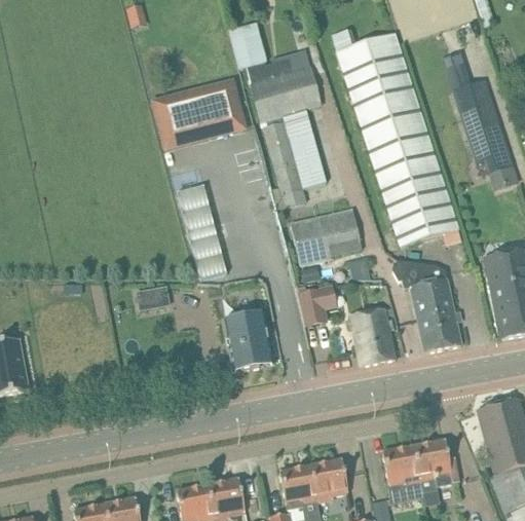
[(149,22),(144,2),(127,6),(134,26),(149,22)]
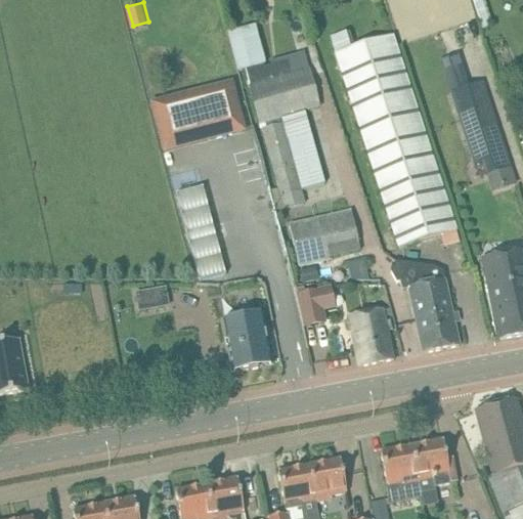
[(393,32),(336,50),(398,246),(455,227),(393,32)]
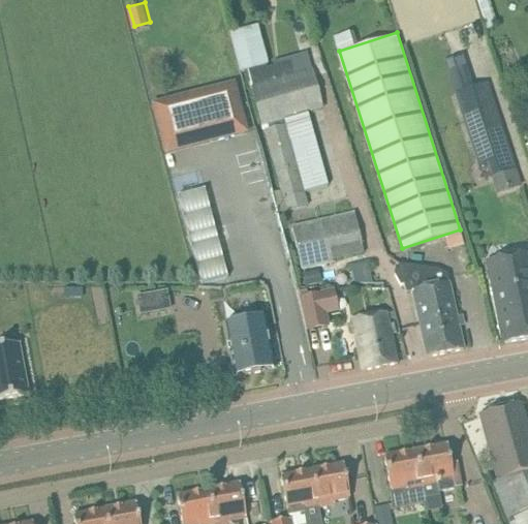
[(261,122),(265,122),(285,208),(306,203),(303,189),(287,116),(310,110),(324,105),(315,64),(251,80),(261,122)]
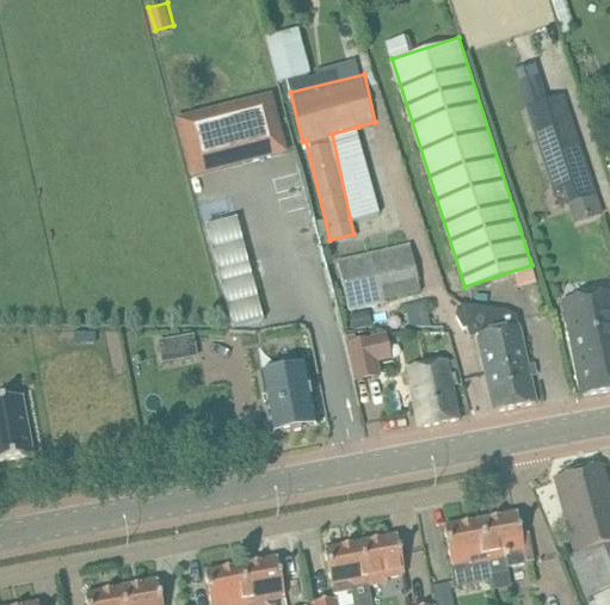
[(267,90),(178,116),(192,172),(284,144),(267,90)]
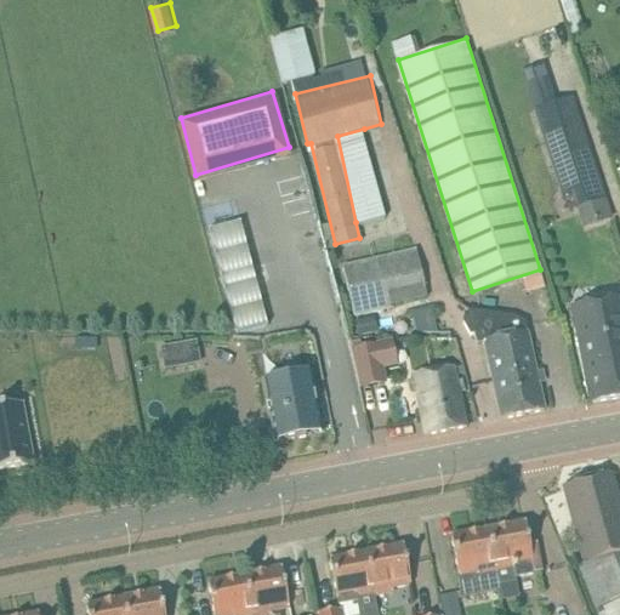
[(534,104),(562,191),(572,187),(578,204),(607,194),(573,92),(534,104)]
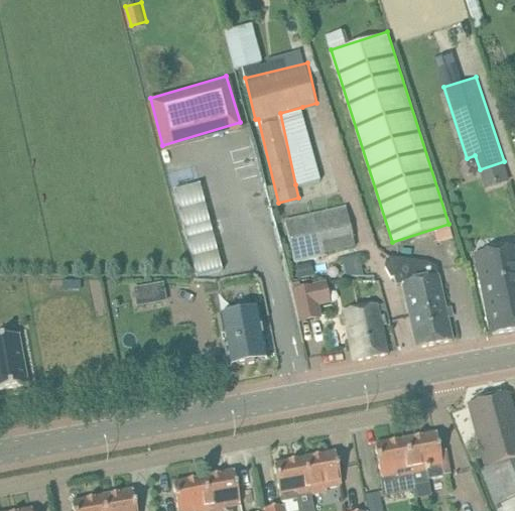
[(200,180),(173,187),(197,274),(222,267),(200,180)]
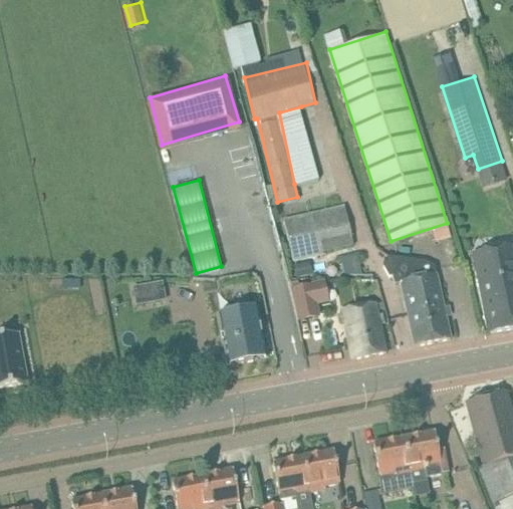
[(301,213),(284,217),(294,258),(324,251),(322,241),(351,234),(344,203),(301,213)]
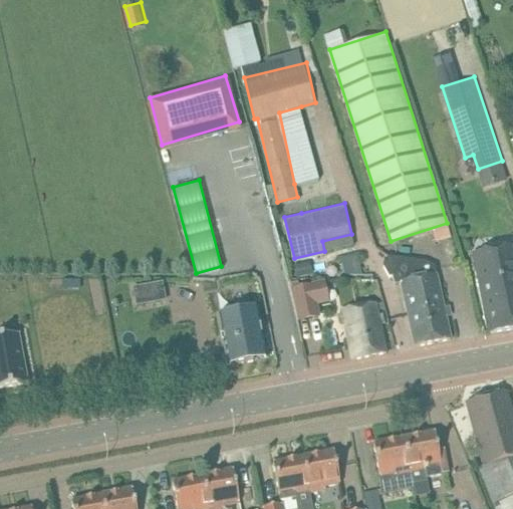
[(512,242),(473,249),(489,328),(490,328),(490,329),(512,325),(512,242)]
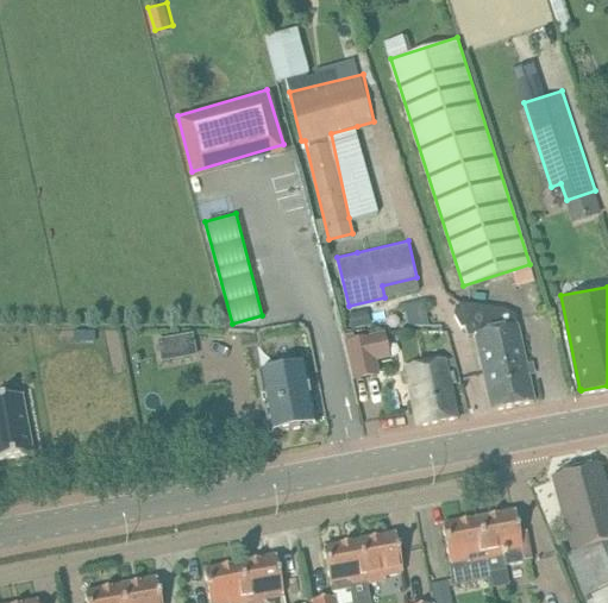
[(422,296),(406,300),(409,321),(427,318),(422,296)]
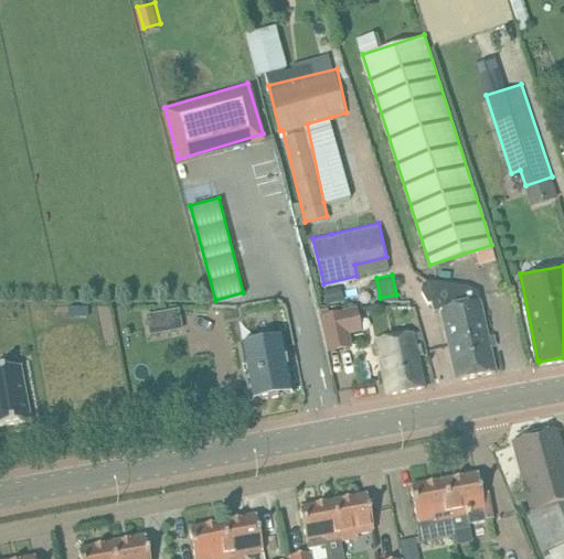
[(466,282),(424,279),(422,288),(428,300),(432,299),(434,309),(442,307),(448,341),(489,332),(479,288),(466,282)]
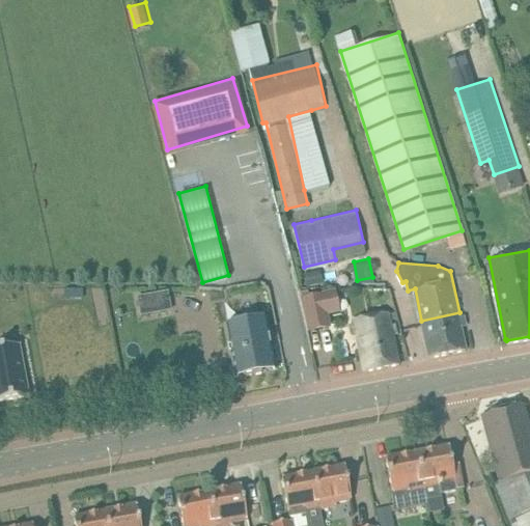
[(321,267),(303,271),(307,283),(324,279),(321,267)]
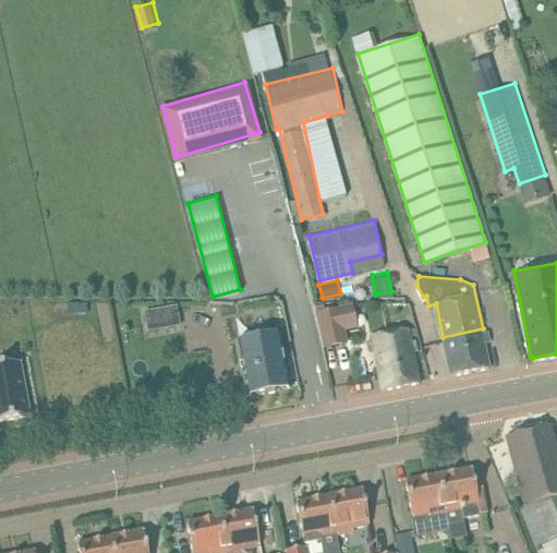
[(318,309),(316,310),(324,345),(349,339),(340,304),(326,308),(325,301),(317,302),(318,309)]
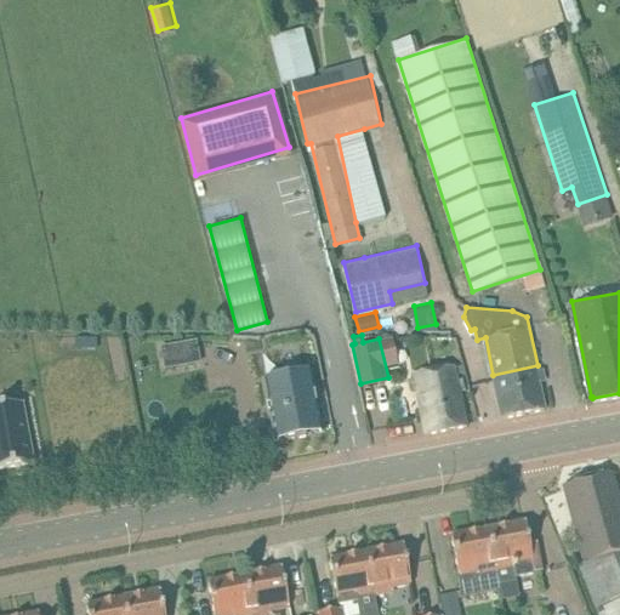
[(197,337),(163,343),(164,354),(166,363),(200,357),(198,342),(197,337)]
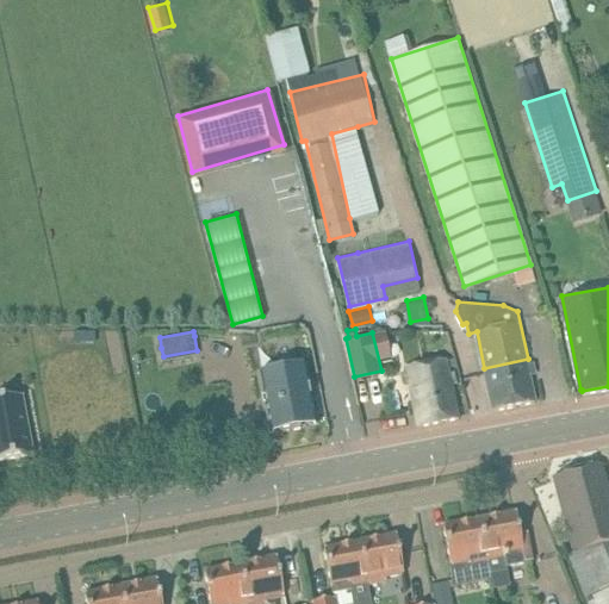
[(458,379),(455,368),(451,369),(448,355),(406,362),(418,423),(459,415),(453,380),(458,379)]
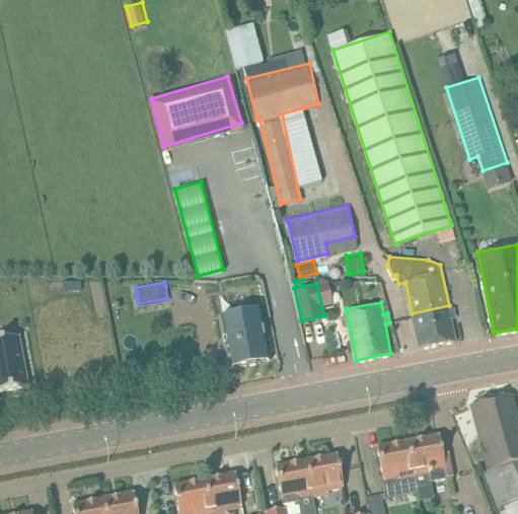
[(456,339),(449,305),(412,313),(419,347),(456,339)]
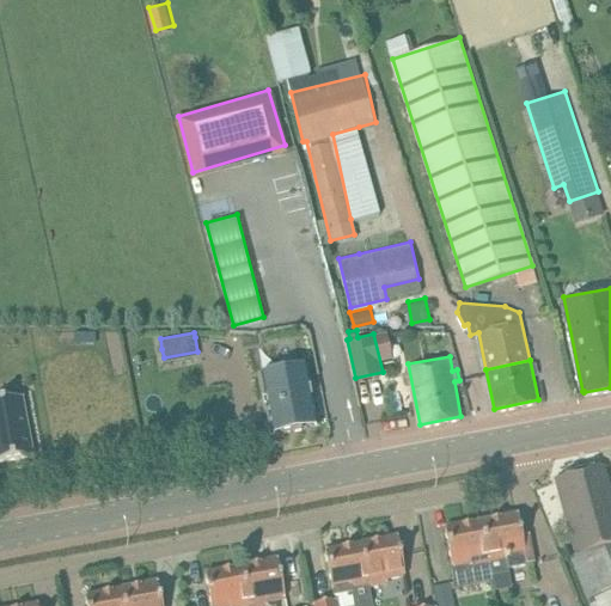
[(280,374),(262,378),(273,430),(303,426),(301,421),(301,418),(316,416),(312,392),(311,385),(306,363),(279,368),(280,373),(280,374)]
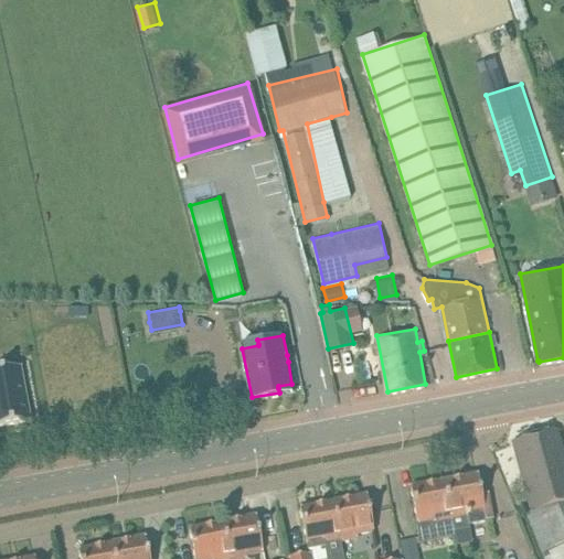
[(9,366),(0,367),(0,423),(20,420),(9,366)]
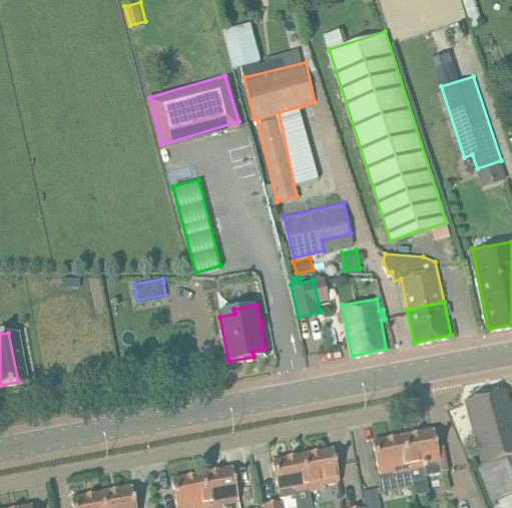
[(466,397),(483,460),(478,462),(495,507),(511,507),(511,409),(506,387),(466,397)]
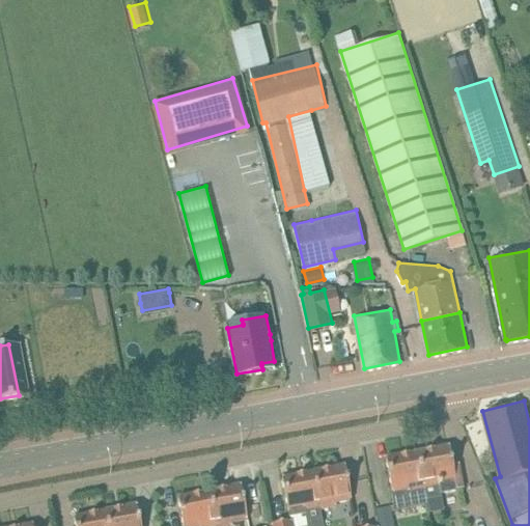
[(421,448),(418,449),(425,488),(426,494),(439,492),(442,492),(441,489),(464,485),(459,462),(453,464),(450,443),(421,448)]
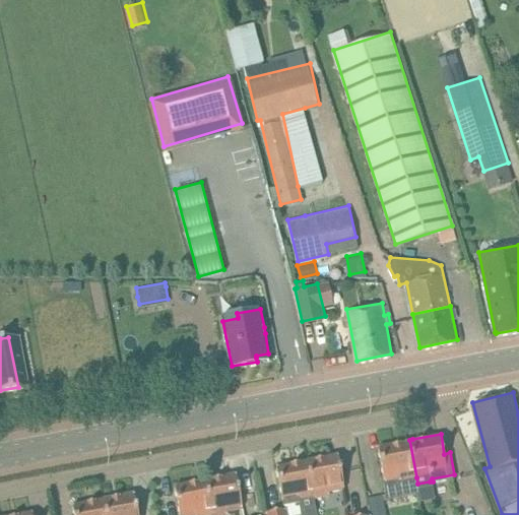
[(409,440),(378,446),(382,465),(384,475),(384,480),(401,477),(402,479),(416,477),(409,440)]
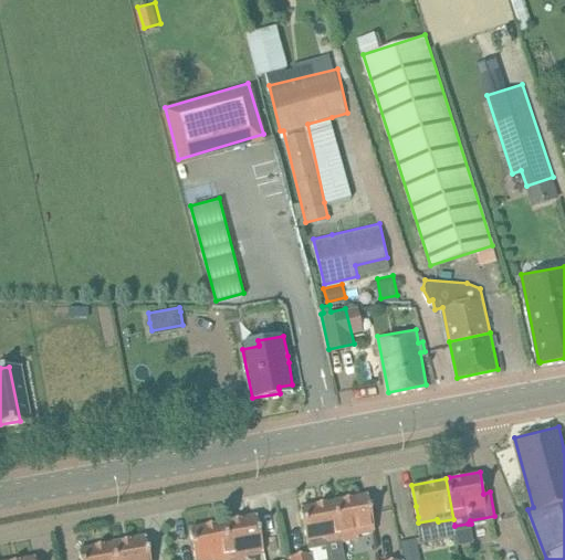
[(337,498),(345,538),(359,536),(358,529),(375,526),(373,515),(368,493),(337,498)]
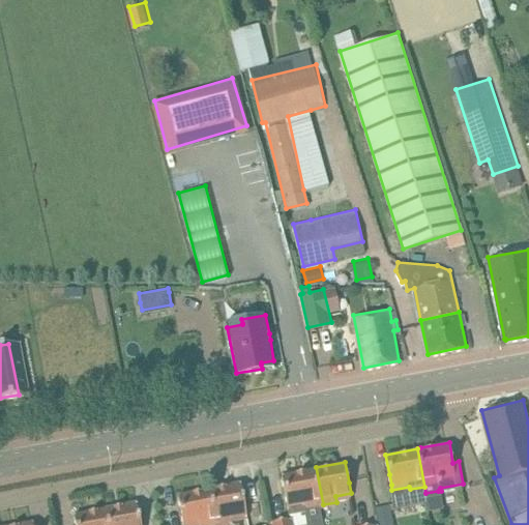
[(316,467),(282,474),(288,504),(289,513),(305,509),(307,521),(307,524),(323,524),(320,505),(323,504),(316,467)]
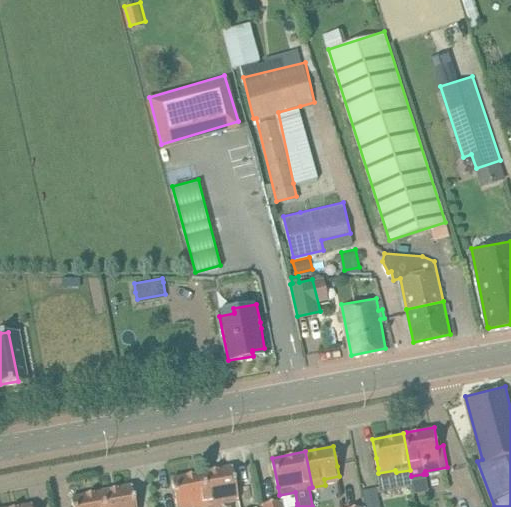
[(233,465),(204,471),(211,506),(226,504),(224,498),(239,495),(233,465)]
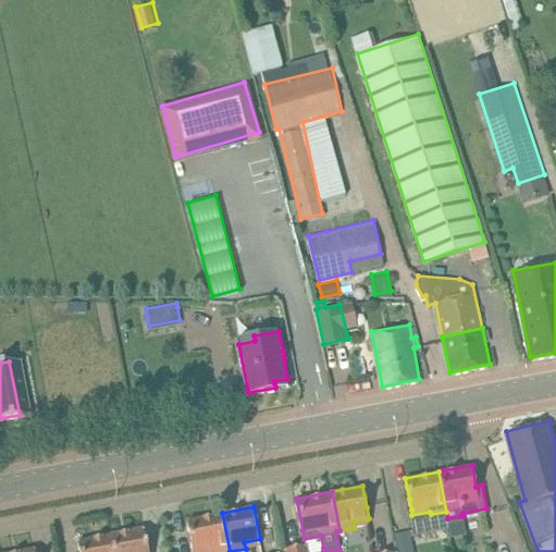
[(229,551),(230,551),(222,513),(187,519),(194,551),(213,548),(213,551),(229,551)]
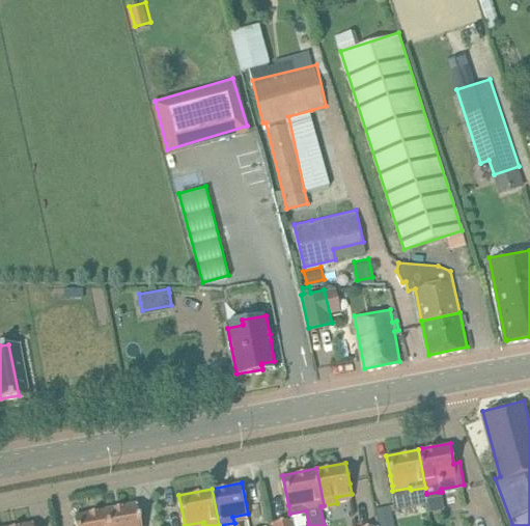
[(141,525),(138,502),(106,508),(109,525),(141,525)]
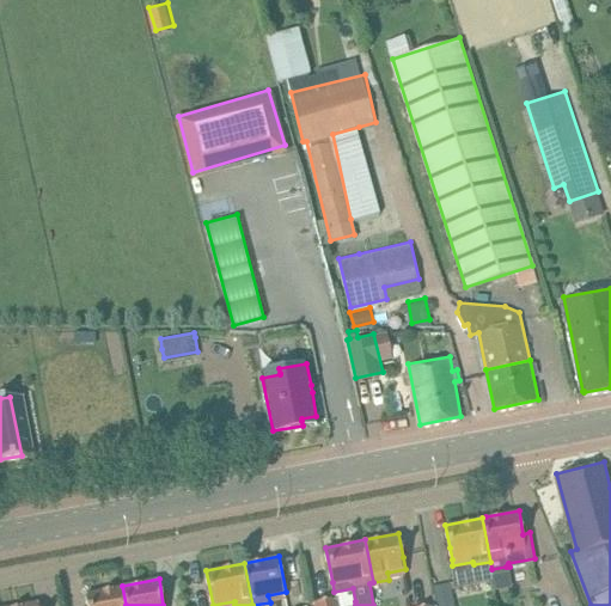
[(438,605),(454,605),(450,579),(433,582),(438,604),(438,605)]
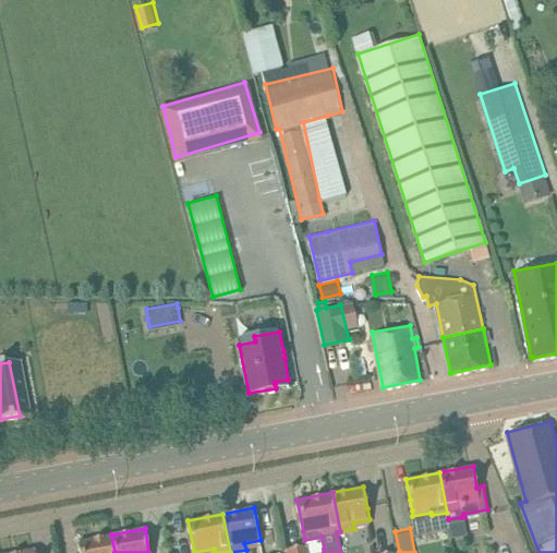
[(114,552),(111,535),(79,540),(80,552),(114,552)]
